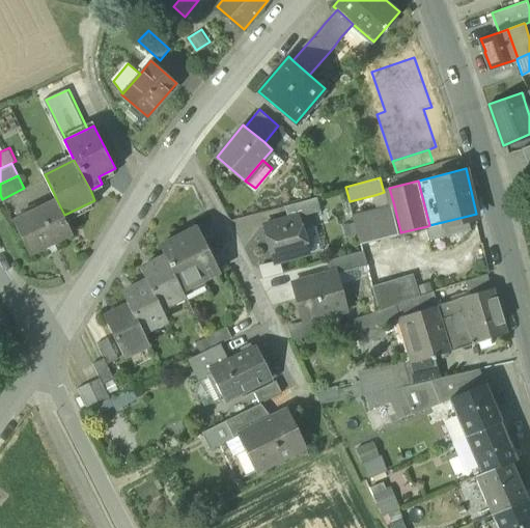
[(389,188),(383,189),(384,192),(374,195),(378,210),(385,207),(394,205),(389,188)]
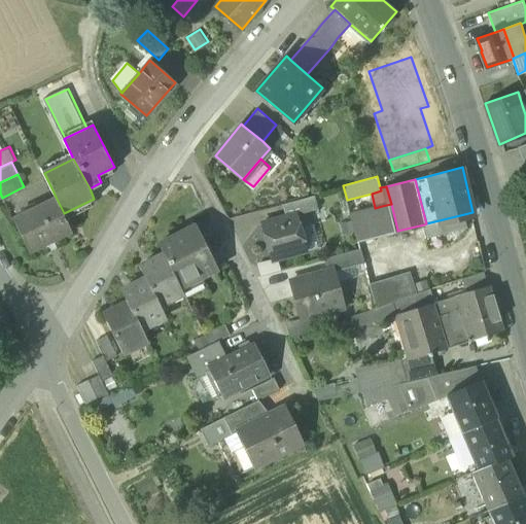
[(283,204),(286,216),(297,213),(297,214),(318,209),(315,196),(314,196),(283,204)]
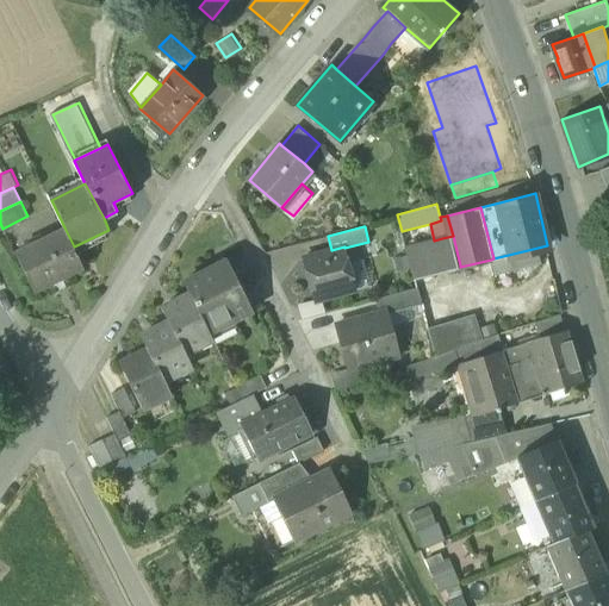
[(84,267),(74,247),(64,227),(31,244),(33,250),(18,257),(33,291),(84,267)]
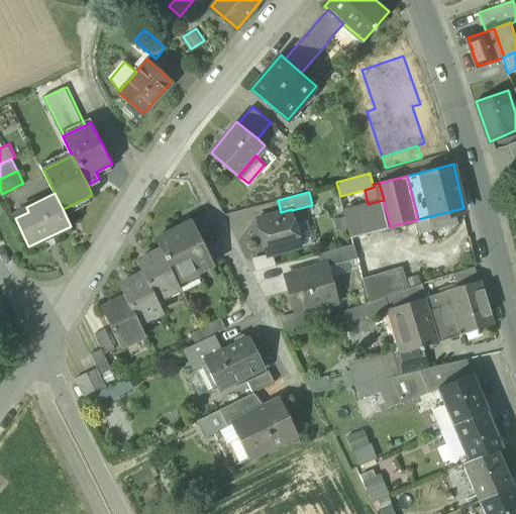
[(381,228),(390,225),(384,200),(375,202),(381,228)]
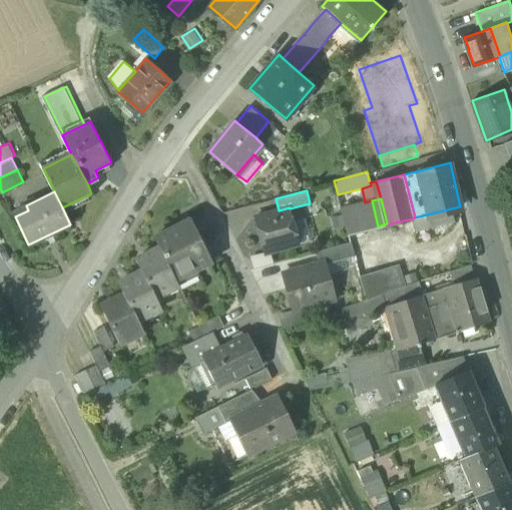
[(342,208),(349,233),(378,226),(372,200),(365,202),(342,208)]
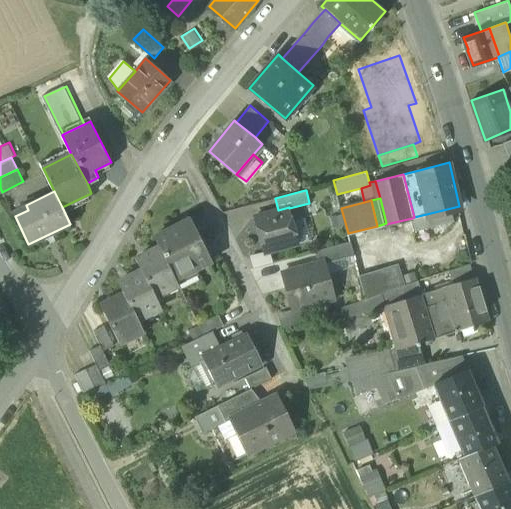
[(13,212),(15,216),(28,210),(26,205),(13,212)]
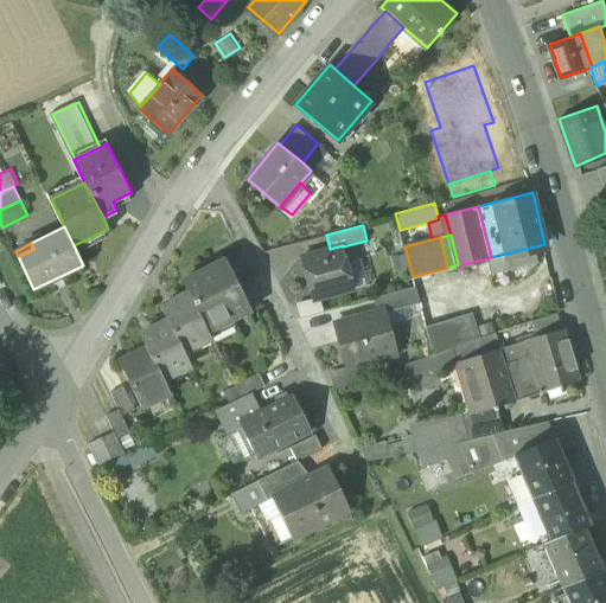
[(313,296),(314,299),(321,297),(353,288),(346,261),(343,247),(343,245),(330,249),(303,256),(313,296)]
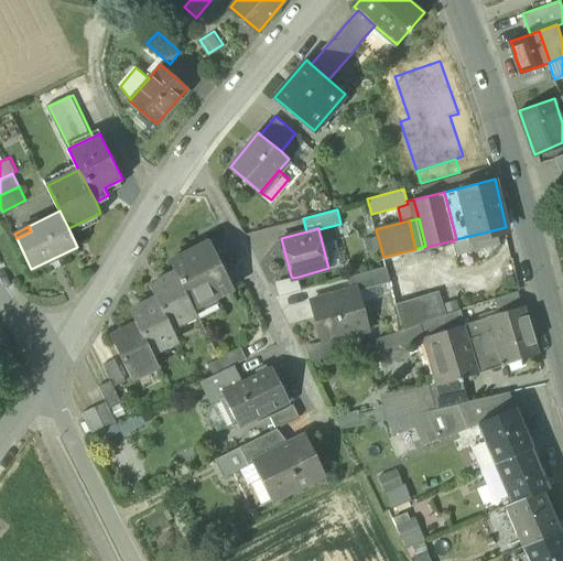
[(499,239),(497,229),(456,239),(454,240),(456,250),(499,239)]
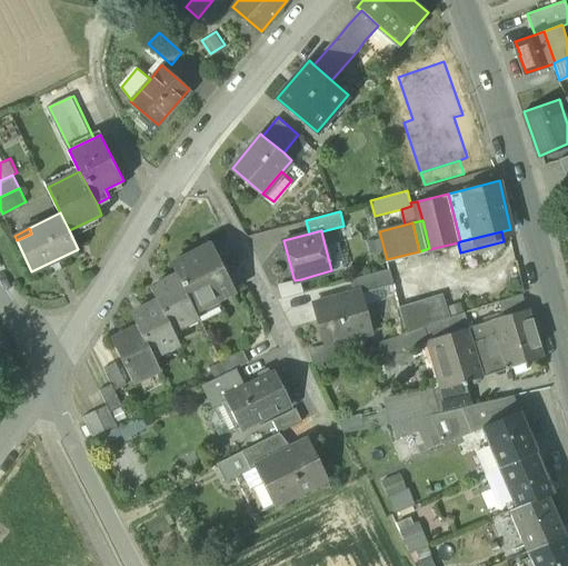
[(325,245),(331,270),(347,266),(340,240),(325,245)]
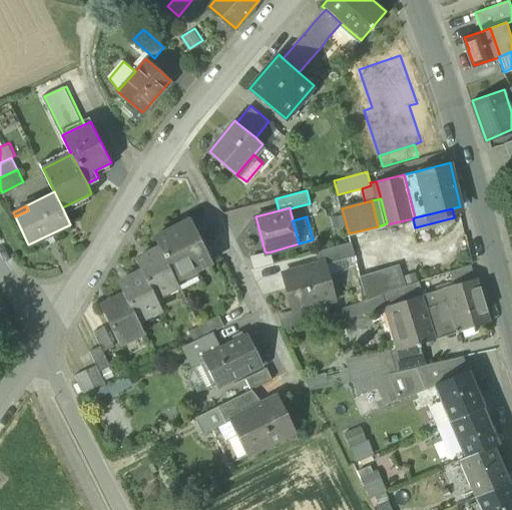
[(155,236),(160,246),(176,279),(212,261),(191,218),(155,236)]
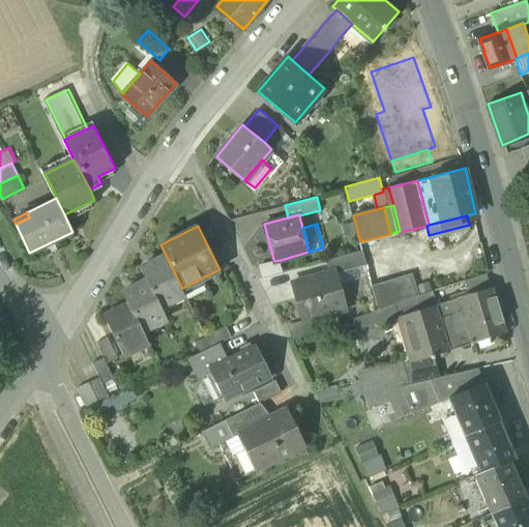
[(335,269),(336,271),(366,264),(362,249),(326,259),(329,270),(335,269)]
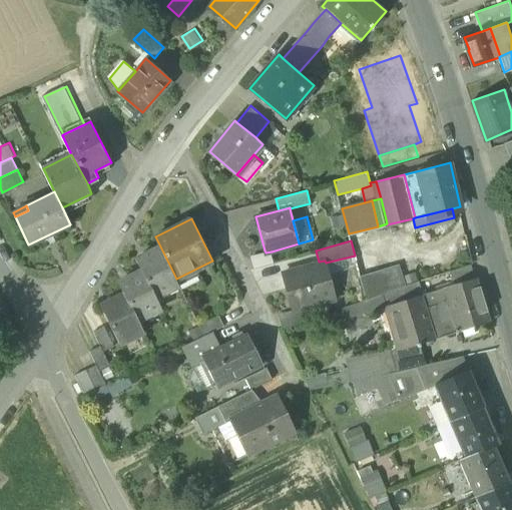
[(136,258),(142,270),(155,296),(179,285),(176,279),(160,246),(136,258)]
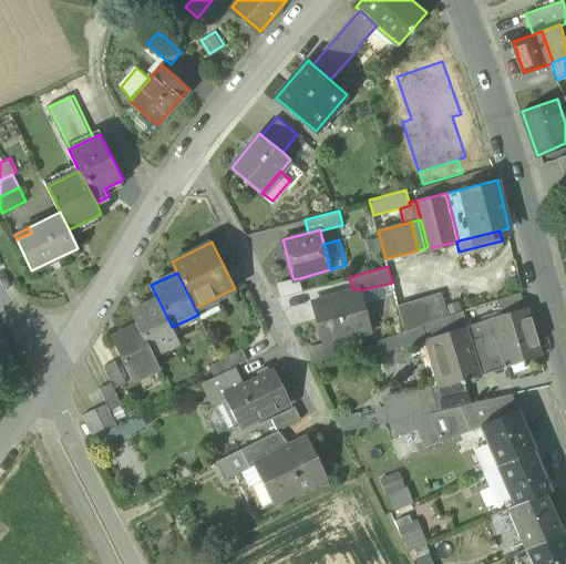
[(304,290),(300,278),(294,279),(292,277),(277,280),(280,296),(304,290)]
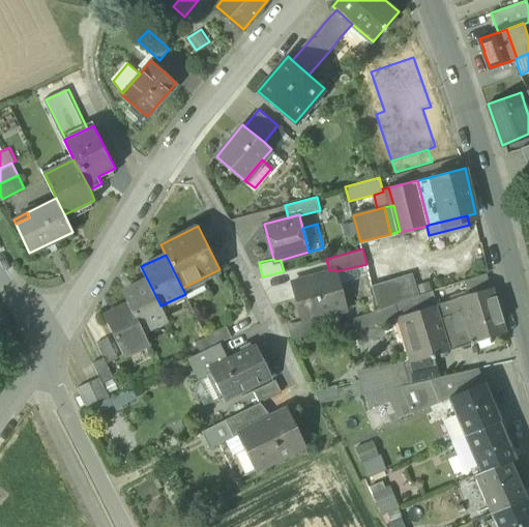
[(366,264),(336,271),(340,281),(370,272),(366,264)]
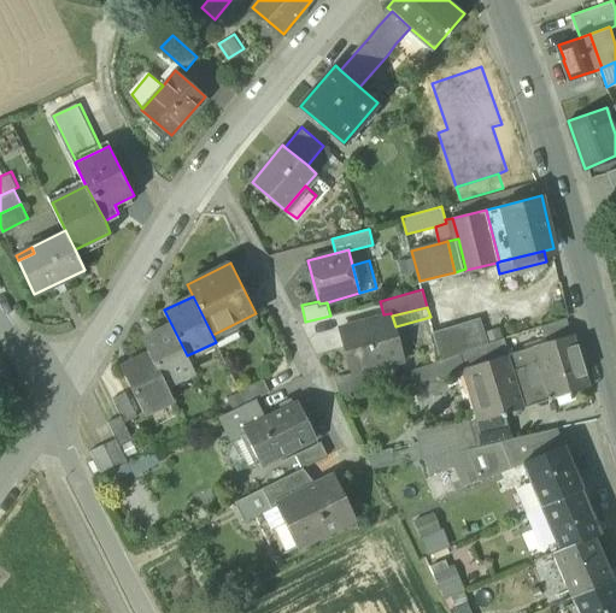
[(341,326),(353,372),(362,370),(376,366),(375,363),(403,355),(396,326),(392,316),(391,313),(383,314),(341,326)]
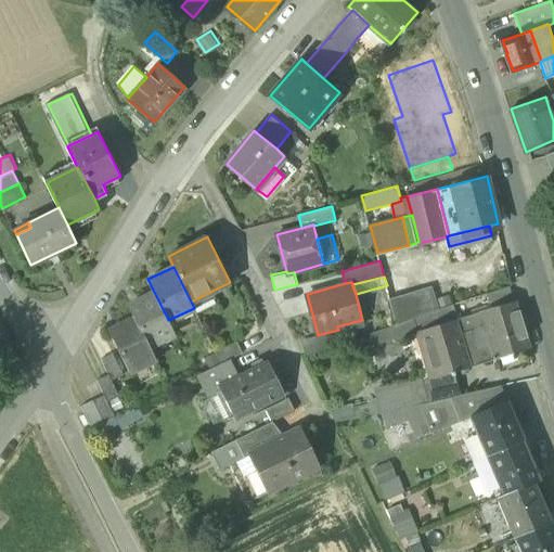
[(512,284),(488,292),(492,307),(516,299),(512,284)]
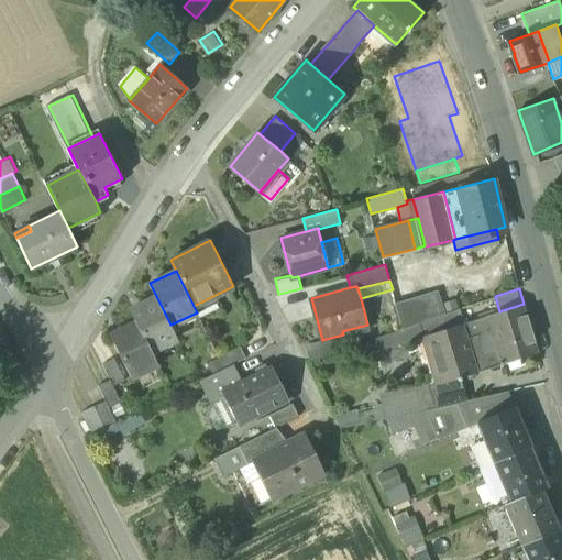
[(420,295),(426,319),(429,318),(430,318),(437,315),(438,315),(442,314),(437,289),(420,295)]
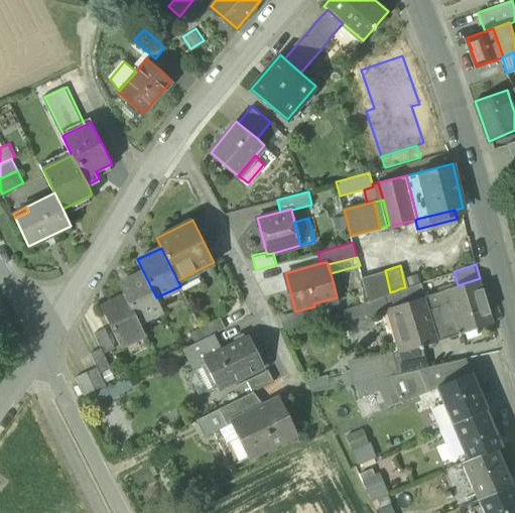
[(401,288),(400,288),(394,291),(393,291),(390,292),(385,270),(362,277),(369,300),(365,301),(368,313),(380,309),(388,307),(388,308),(392,306),(391,305),(397,303),(403,302),(426,295),(421,281),(405,287),(401,288)]
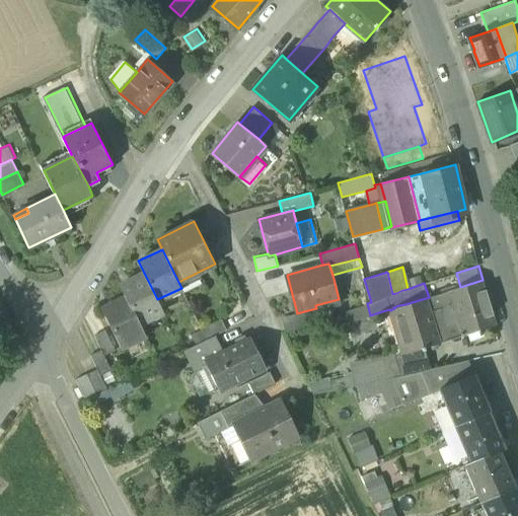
[(120,284),(127,296),(140,323),(163,312),(157,299),(144,273),(120,284)]
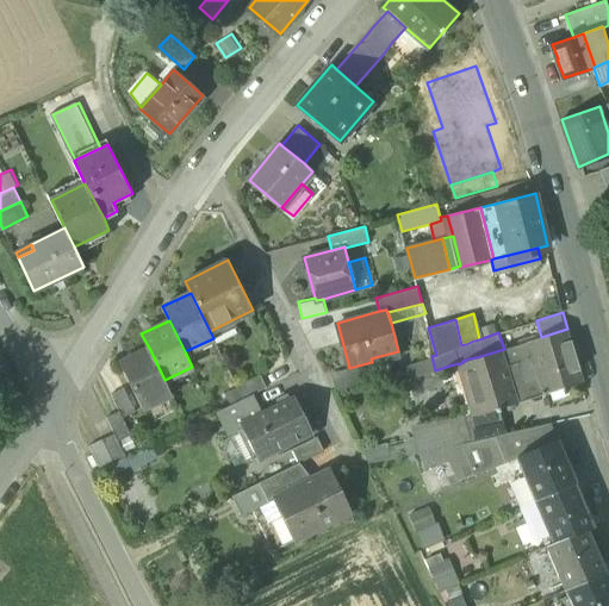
[(479,412),(479,414),(499,407),(517,403),(517,401),(584,381),(567,329),(541,337),(504,349),(477,357),(470,358),(463,361),(464,362),(468,380),(479,412)]
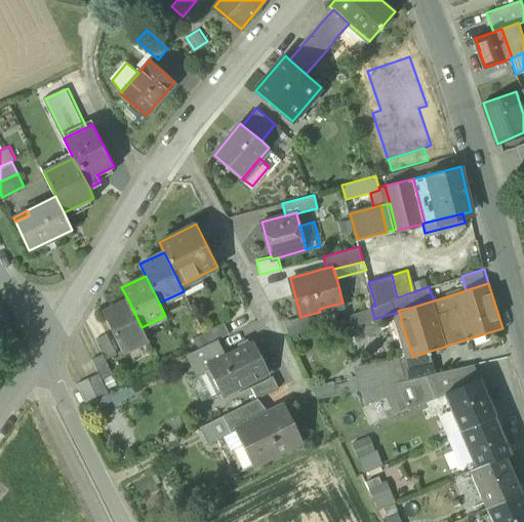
[(147,338),(142,327),(128,299),(104,311),(123,351),(147,338)]
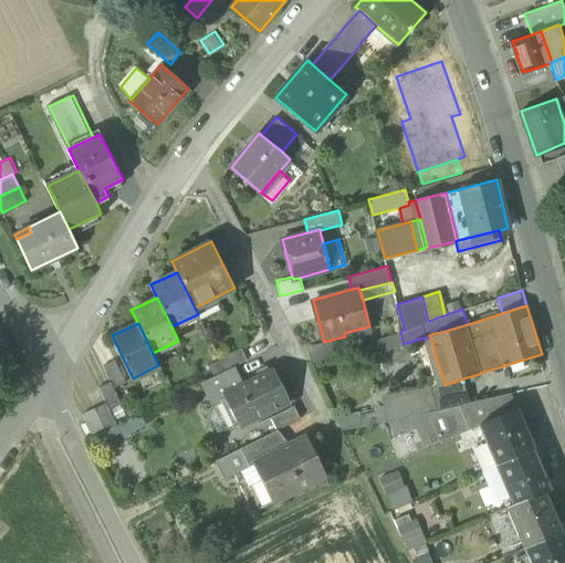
[(384,350),(404,344),(400,331),(380,337),(384,350)]
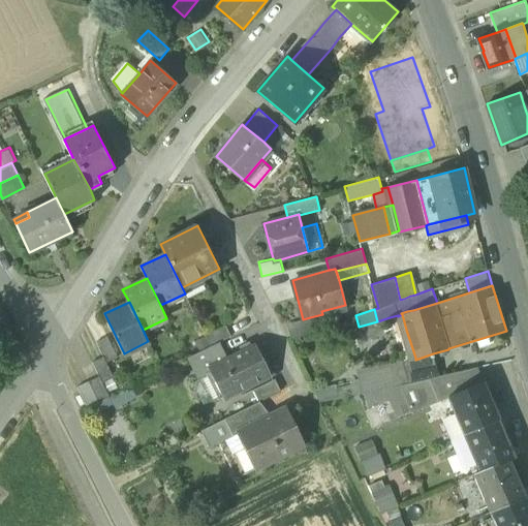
[(398,315),(390,317),(395,333),(406,330),(402,314),(398,316),(398,315)]
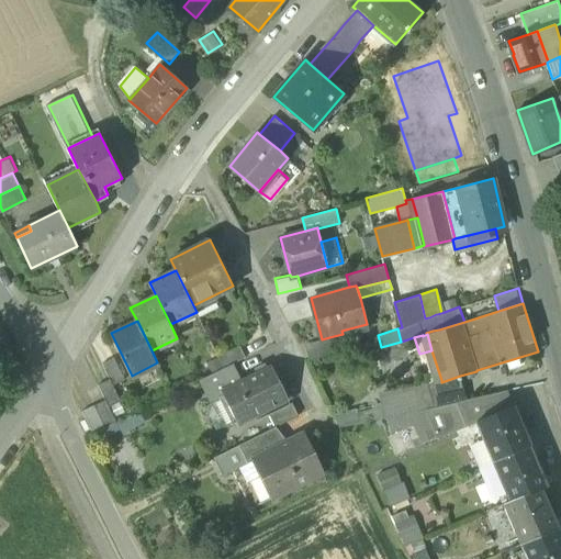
[(305,344),(310,359),(334,350),(329,337),(322,339),(305,344)]
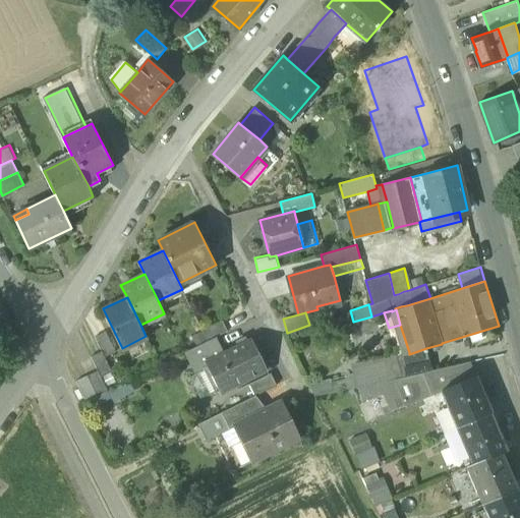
[(201,330),(207,340),(216,336),(228,330),(223,319),(201,330)]
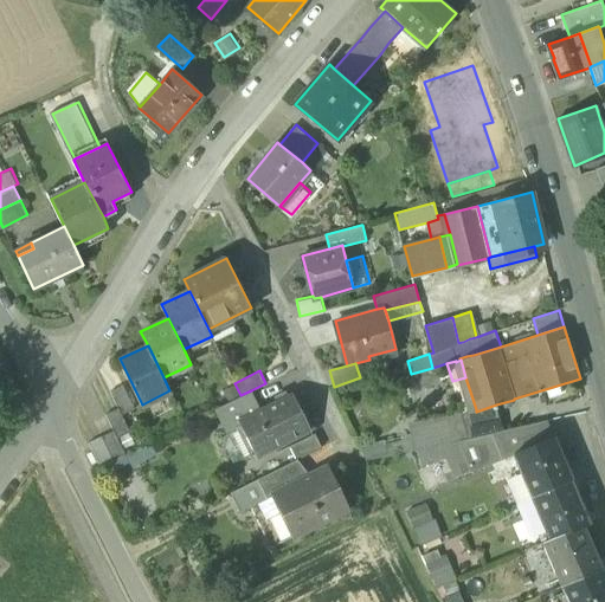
[(111,390),(120,407),(123,414),(135,408),(124,384),(111,390)]
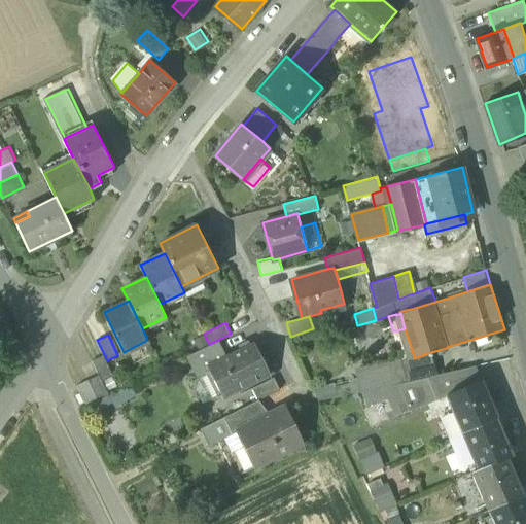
[(224,350),(218,340),(209,344),(190,353),(197,363),(224,350)]
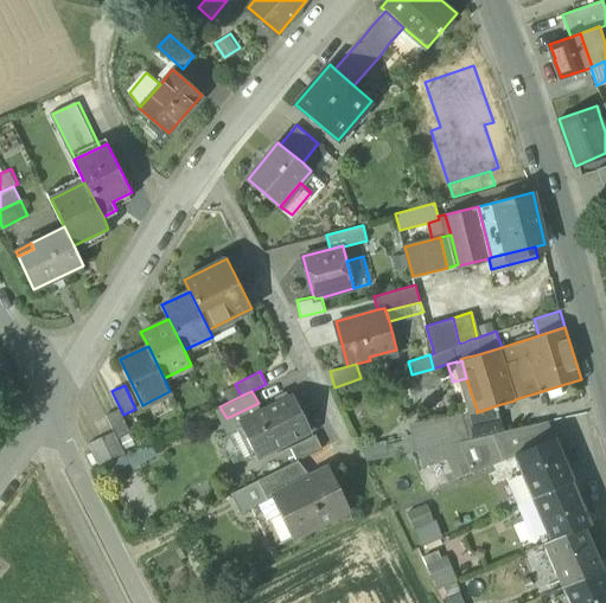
[(297,436),(311,429),(293,392),(276,401),(278,403),(262,410),(240,422),(242,427),(248,438),(247,438),(254,453),(255,453),(256,455),(295,435),(297,436)]
